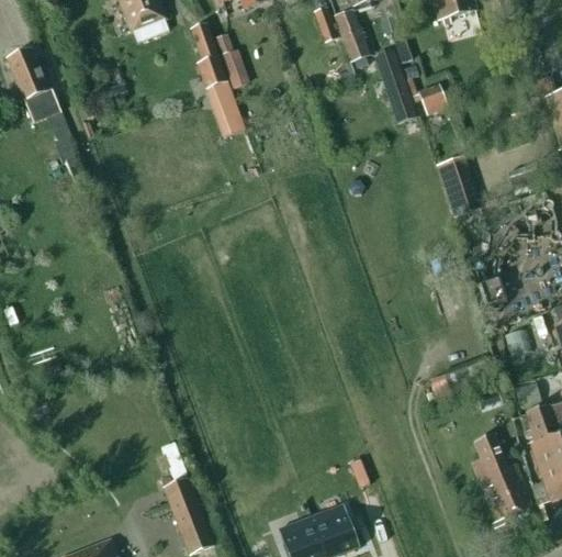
[(119,0),(132,31),(133,31),(137,41),(168,29),(164,18),(166,18),(159,0),(119,0)]
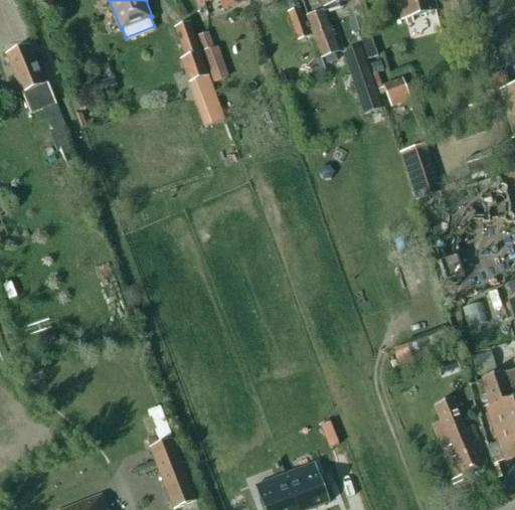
[(303,0),(306,11),(342,0),(303,0)]
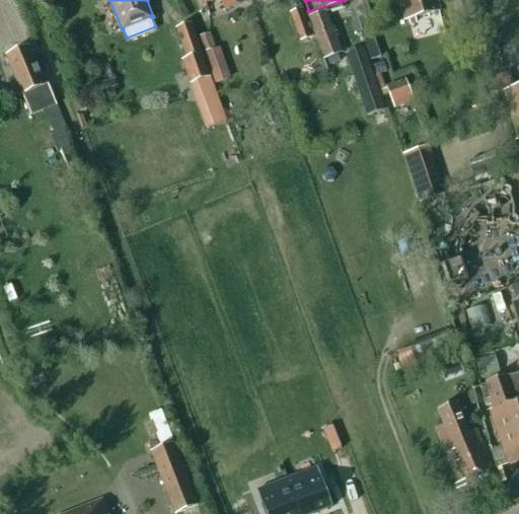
[(399,0),(404,16),(408,15),(410,21),(416,19),(415,13),(440,7),(438,0),(399,0)]
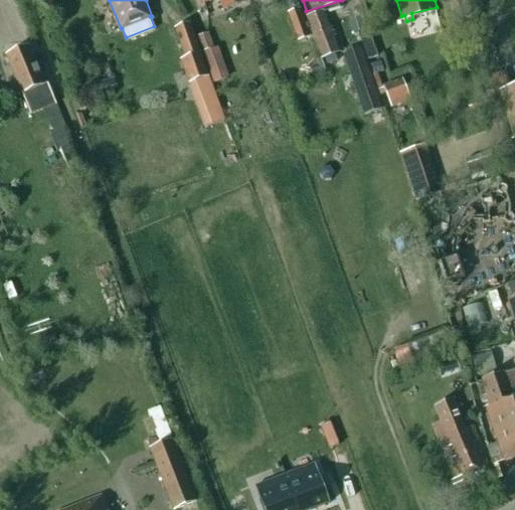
[(309,33),(299,5),(288,9),(298,37),(309,33)]
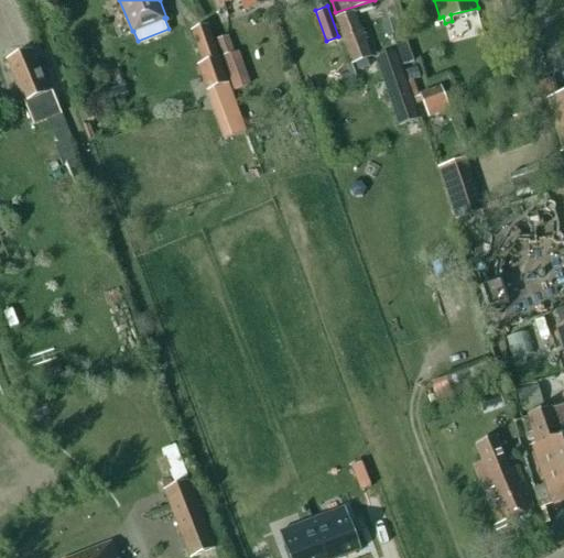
[(372,54),(355,8),(334,14),(351,61),(372,54)]
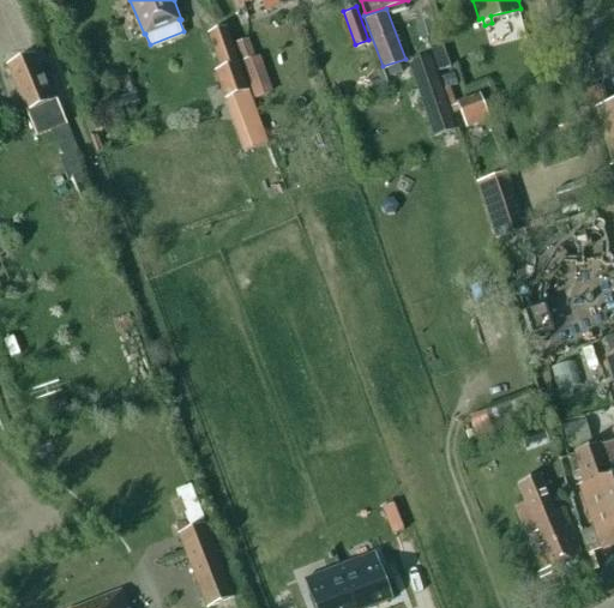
[(263,128),(226,24),(209,30),(221,66),(215,68),(234,121),(235,121),(241,137),(263,128)]
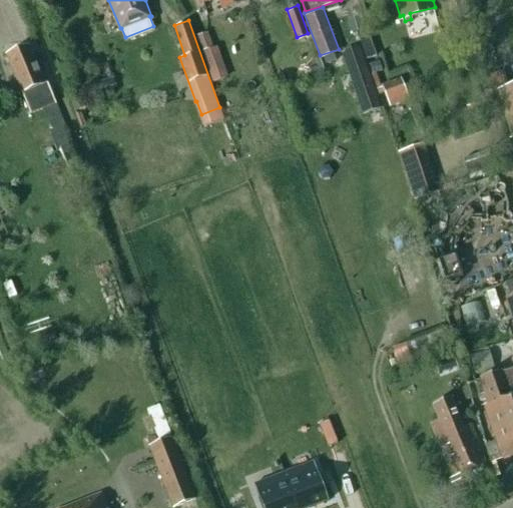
[(356,28),(359,36),(367,33),(365,26),(358,28),(356,28)]
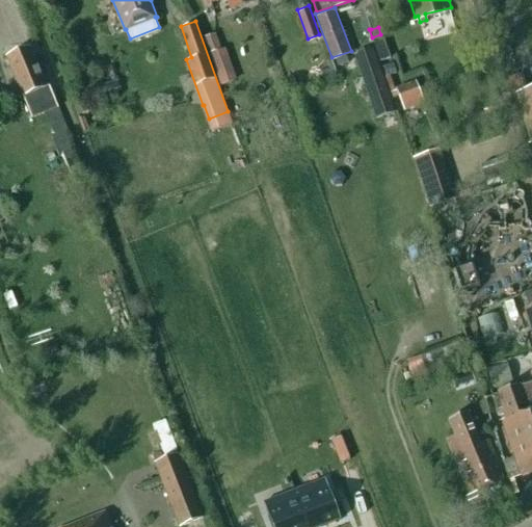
[(220,46),(215,30),(204,34),(220,82),(237,77),(225,45),(220,46)]
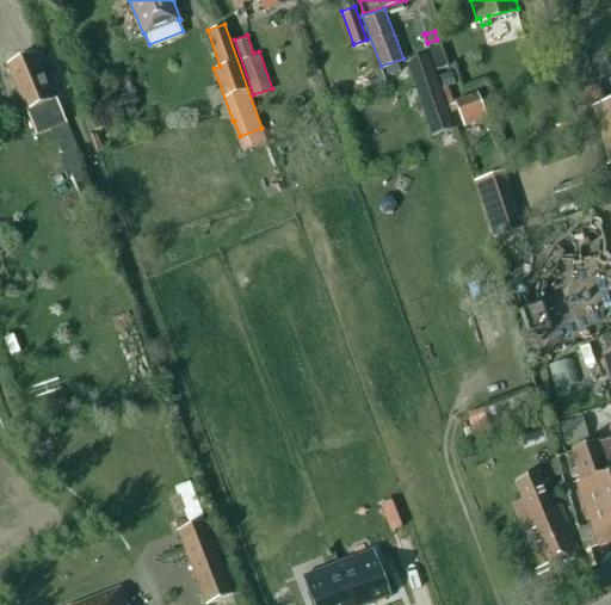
[(34,51),(8,62),(25,103),(50,92),(34,51)]
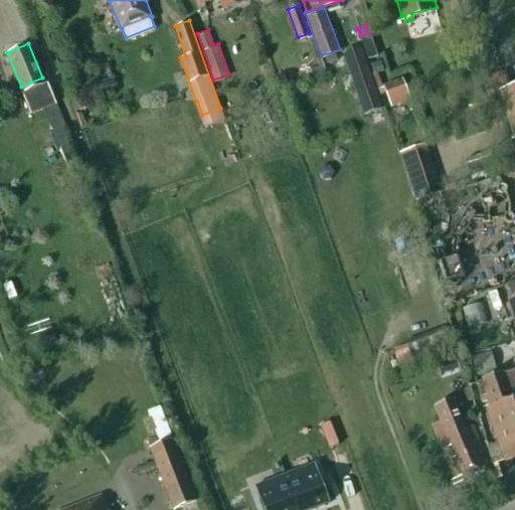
[(364,112),(381,106),(360,45),(343,51),(364,112)]
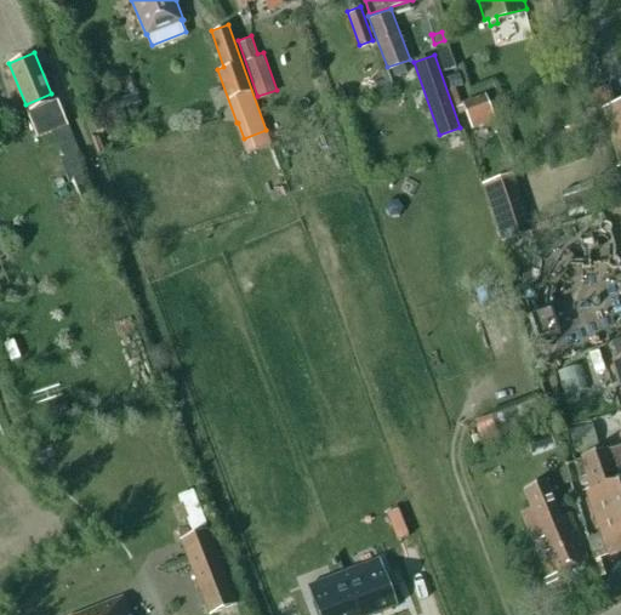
[(459,72),(448,75),(451,85),(462,81),(459,72)]
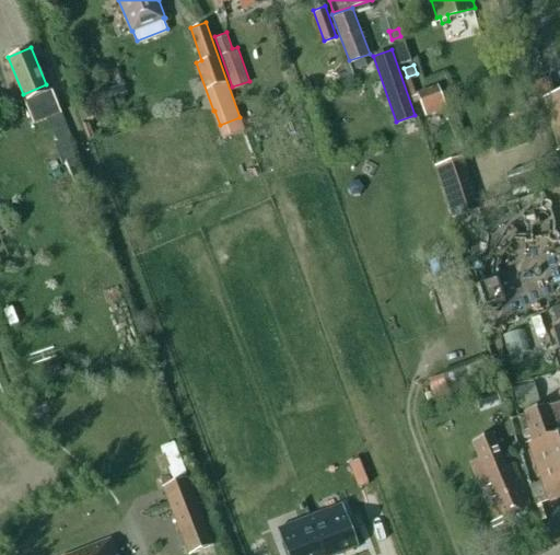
[(549,74),(536,79),(540,95),(544,94),(558,147),(559,146),(559,90),(555,92),(549,74)]
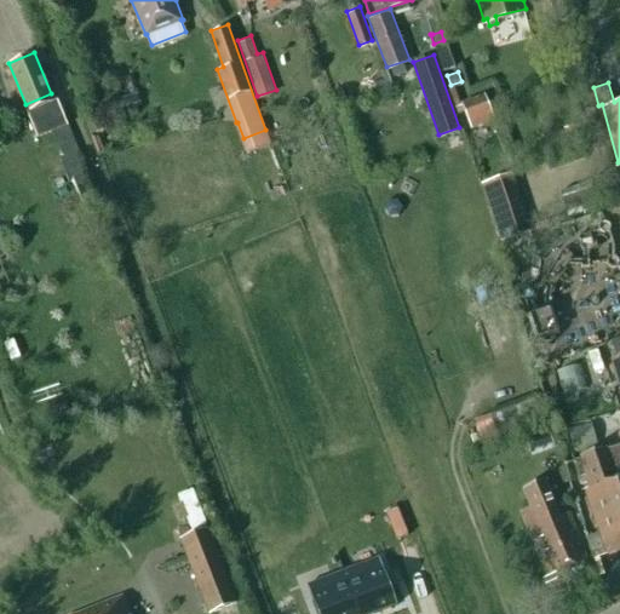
[(464,109),(470,125),(493,116),(484,92),(461,101),(461,103),(455,105),(457,112),(464,109)]
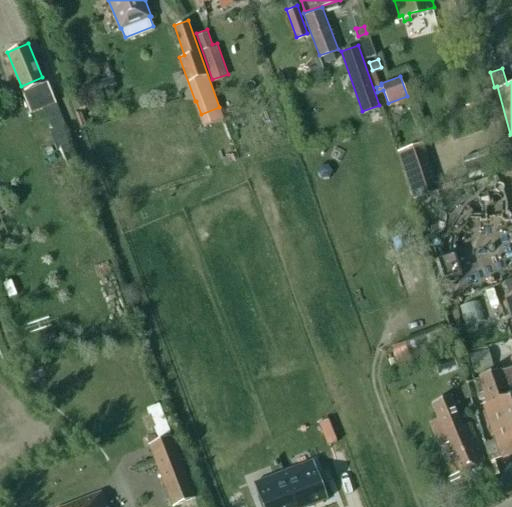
[(47,80),(22,91),(30,111),(55,101),(47,80)]
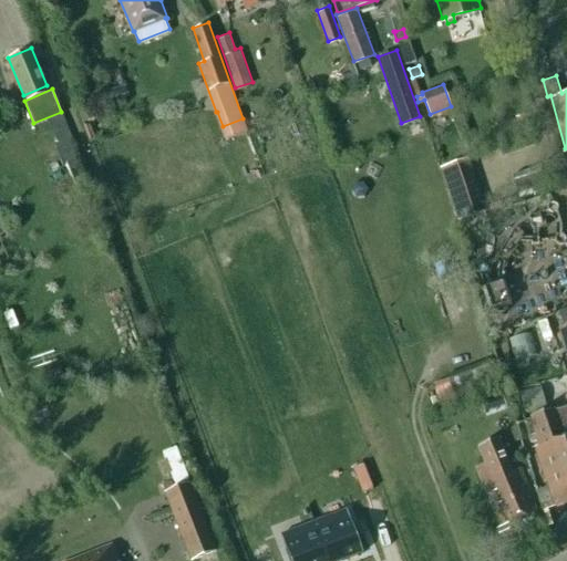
[(96,114),(93,104),(80,108),(83,118),(96,114)]
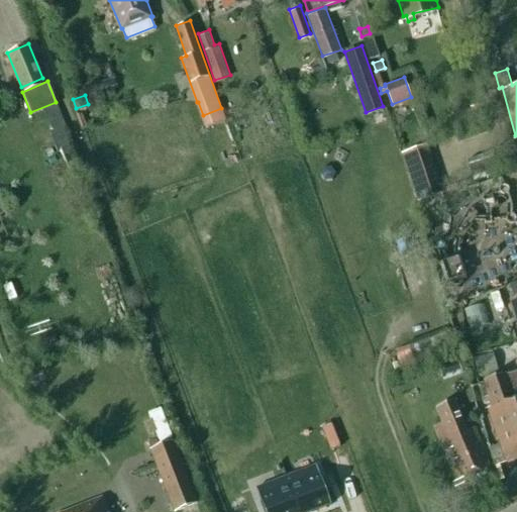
[(481,100),(473,102),(475,110),(477,118),(486,115),(481,100)]
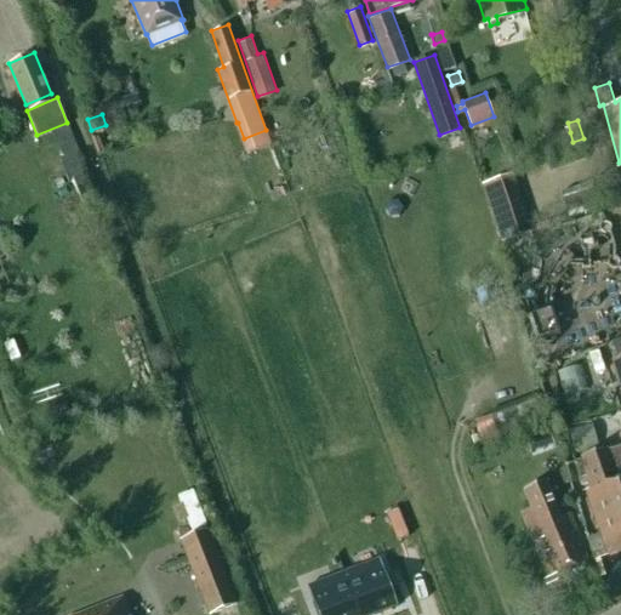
[(531,228),(513,170),(483,181),(502,238),(531,228)]
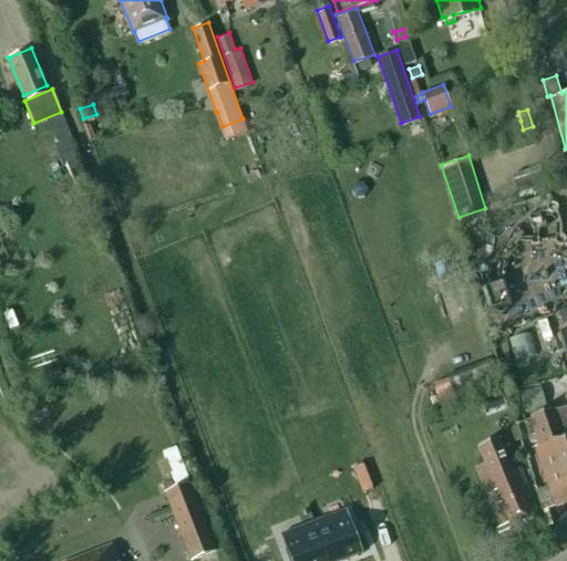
[(439,398),(452,393),(445,376),(432,382),(439,398)]
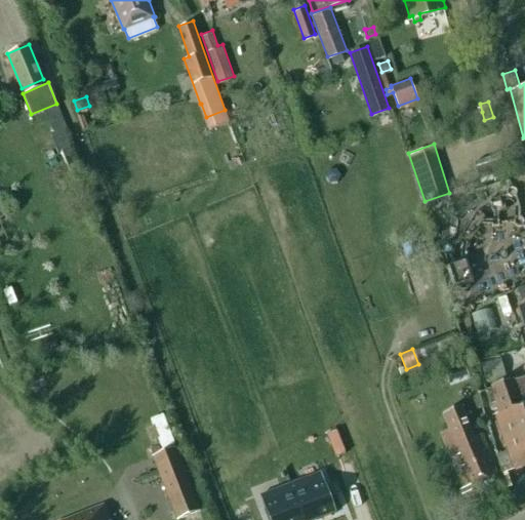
[(499,355),(480,361),(486,377),(505,371),(499,355)]
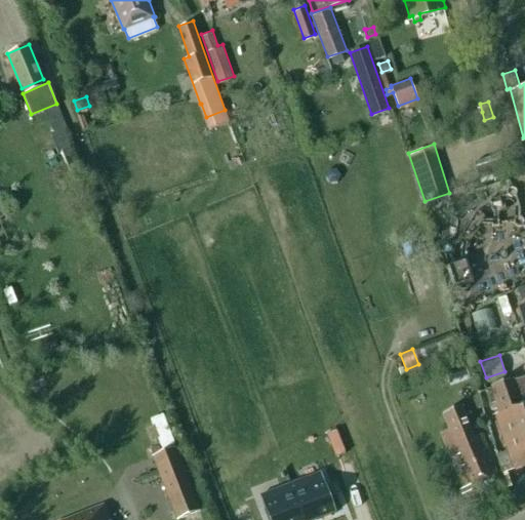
[(468,371),(465,360),(450,364),(454,376),(468,371)]
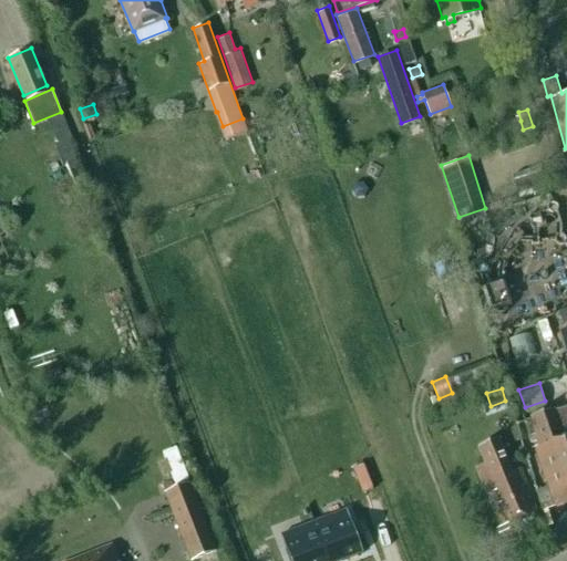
[(566,404),(556,408),(555,405),(531,413),(536,430),(532,432),(539,457),(536,458),(538,466),(542,465),(554,501),(566,497),(566,404)]
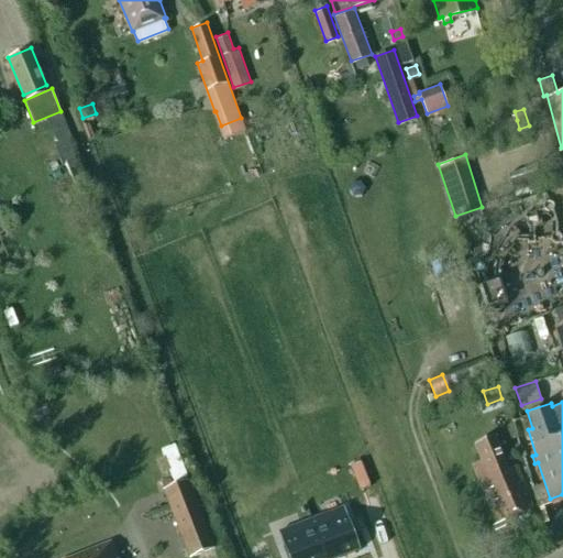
[(475,440),(482,457),(473,461),(497,521),(494,522),(496,527),(499,525),(500,529),(538,514),(517,461),(509,465),(496,433),(475,440)]
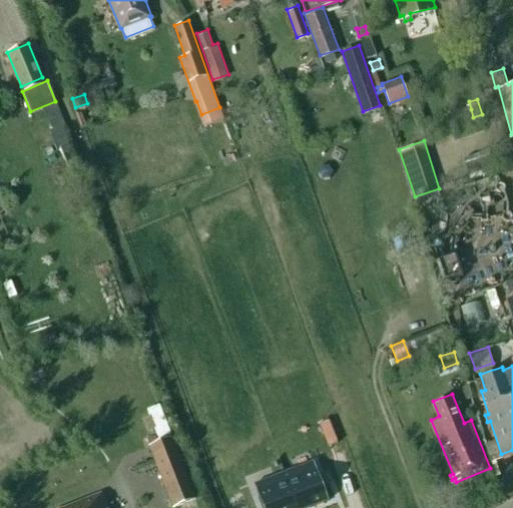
[(160,403),(148,408),(159,436),(171,432),(160,403)]
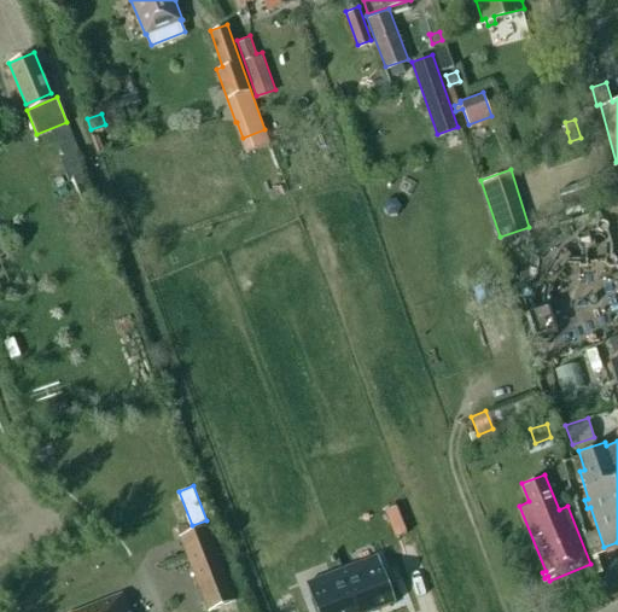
[(234,598),(205,523),(178,534),(207,608),(234,598)]
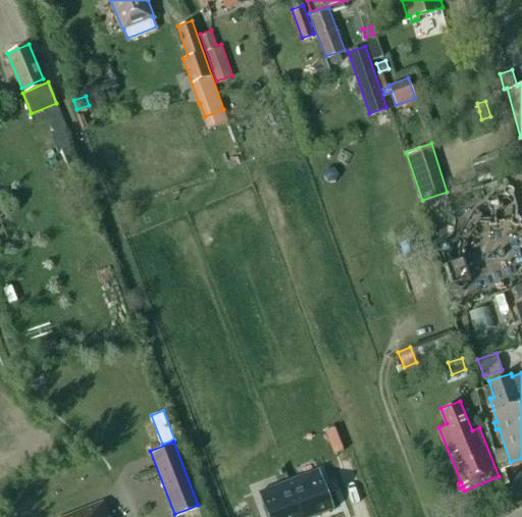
[(300,474),(289,478),(303,516),(304,516),(333,506),(323,478),(304,486),(300,474)]
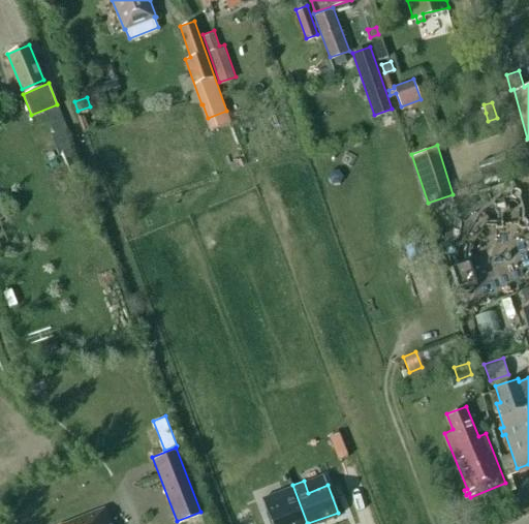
[(285,501),(266,509),(271,523),(307,523),(292,485),(281,489),(285,501)]
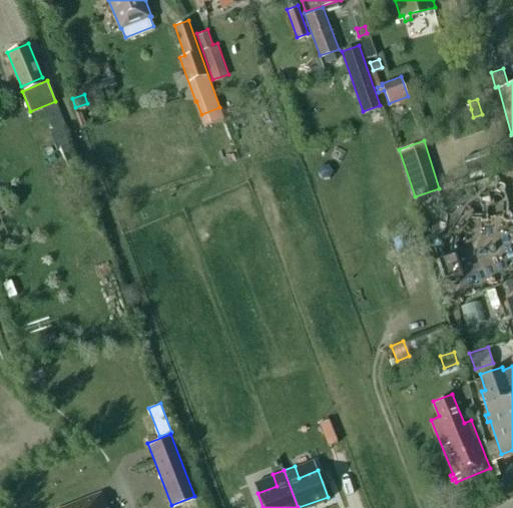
[(107,507),(100,489),(52,507),(107,507)]
